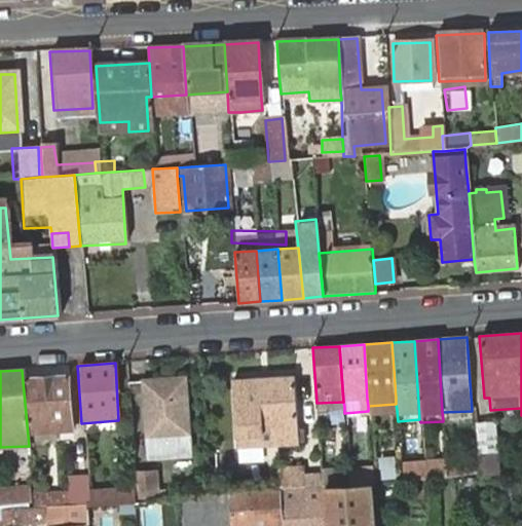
[(295,376),(231,380),(234,447),(298,443),(295,376)]
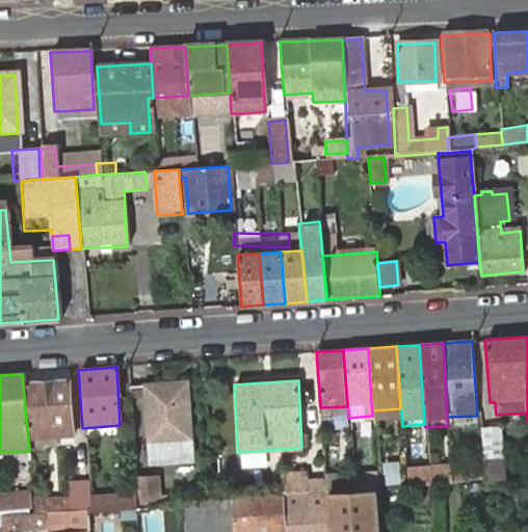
[(68,382),(23,386),(28,441),(72,437),(68,382)]
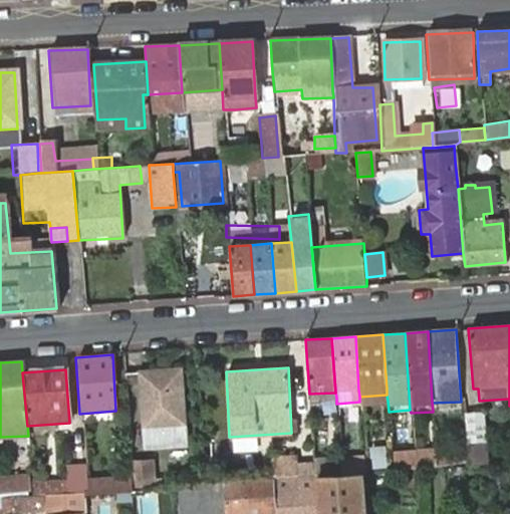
[(146,398),(150,441),(183,439),(179,369),(144,371),(125,372),(128,398),(146,398)]
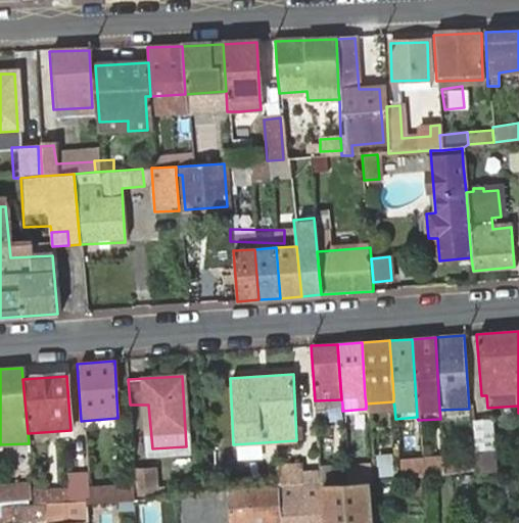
[(487,420),(473,421),(477,477),(492,476),(487,420)]
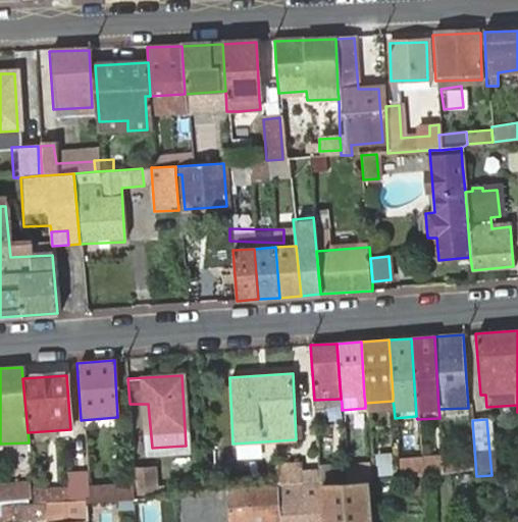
[(419,462),(420,475),(443,473),(443,462),(442,454),(419,456),(419,462)]
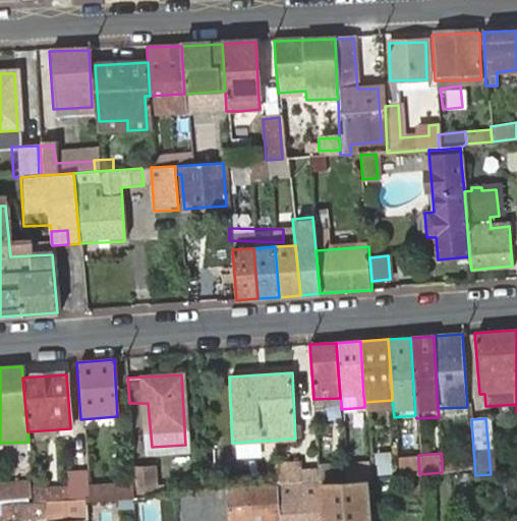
[(345,461),(347,479),(369,477),(368,459),(345,461)]
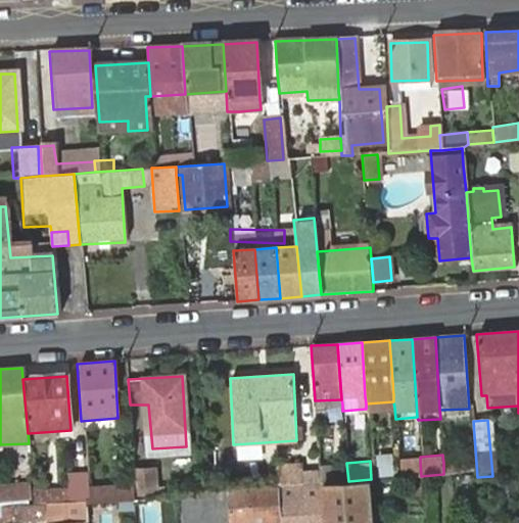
[(455,462),(455,473),(470,472),(469,461),(455,462)]
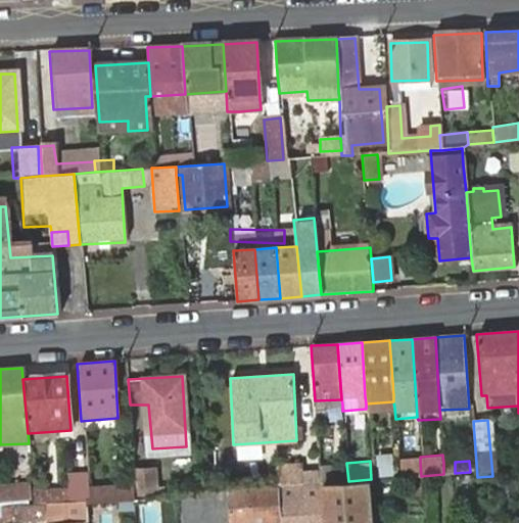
[(443,463),(443,474),(455,473),(455,462),(443,463)]
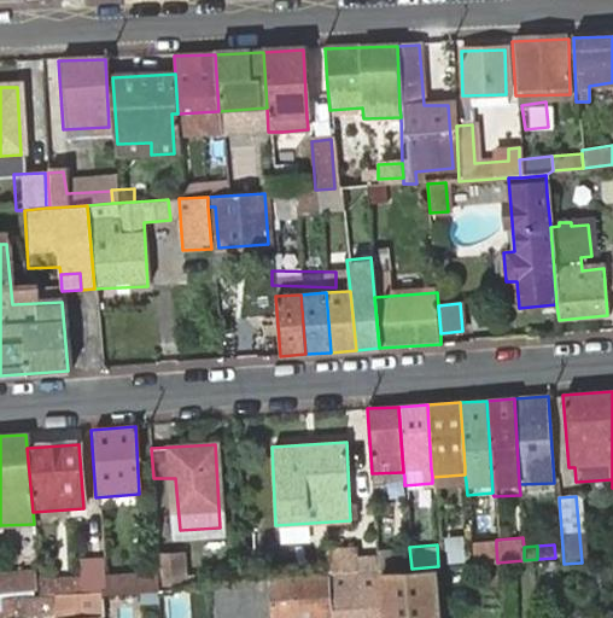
[(409,547),(378,549),(378,571),(412,569),(409,547)]
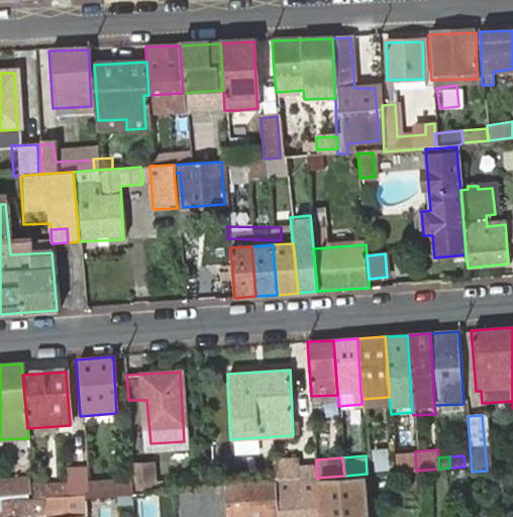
[(394,459),(395,472),(416,471),(415,457),(394,459)]
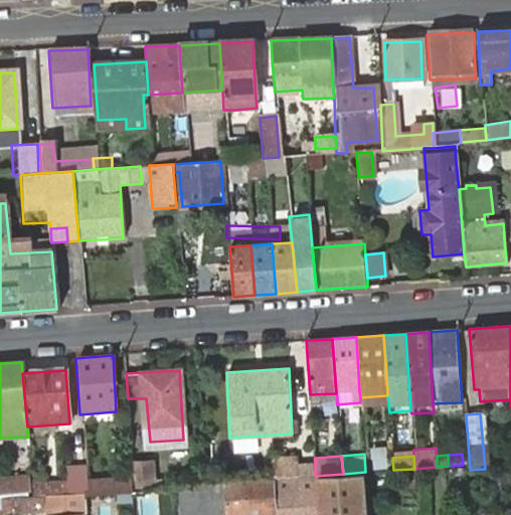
[(272,460),(273,479),(276,479),(278,479),(295,478),(294,459),(272,460)]
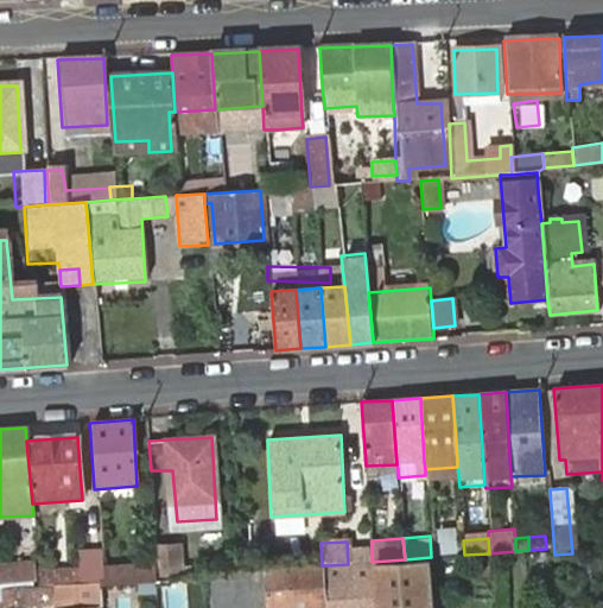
[(171,546),(153,546),(154,565),(156,578),(167,577),(175,577),(171,546)]
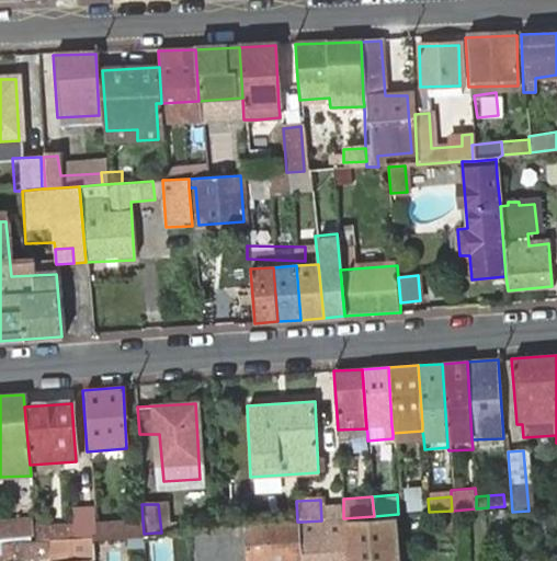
[(401,560),(398,514),(374,516),(343,518),(345,560),(401,560)]
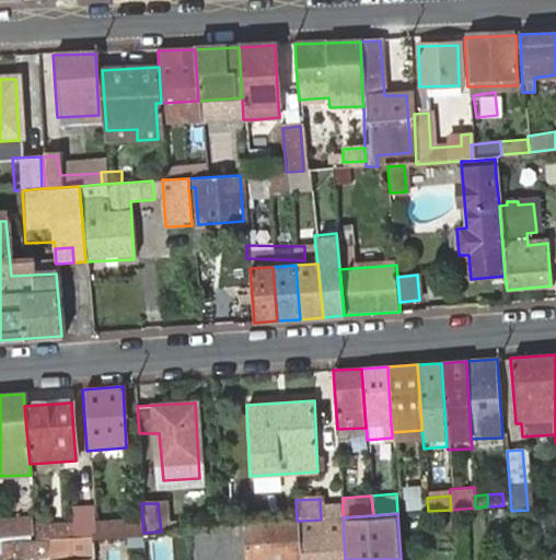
[(345,559),(343,517),(321,520),(302,521),(305,559),(345,559)]
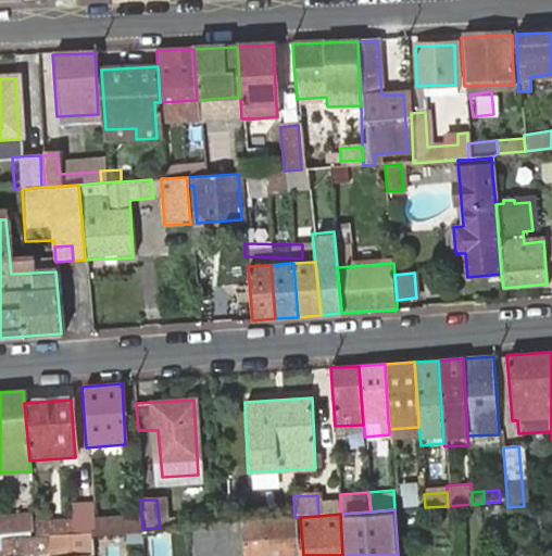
[(141,517),(92,521),(92,522),(93,532),(142,529),(141,517)]
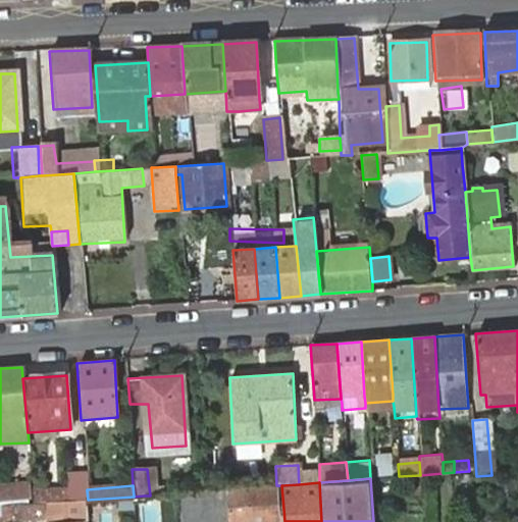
[(279,521),(276,485),(227,489),(228,517),(260,515),(260,521),(279,521)]
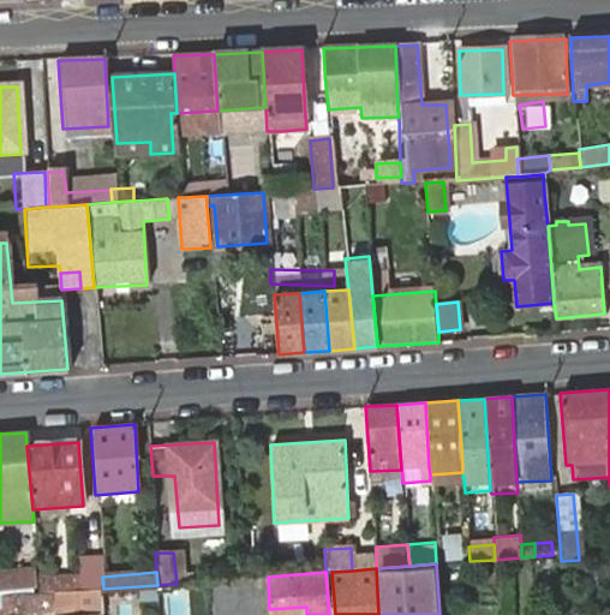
[(0,596),(35,593),(34,577),(0,580),(0,596)]
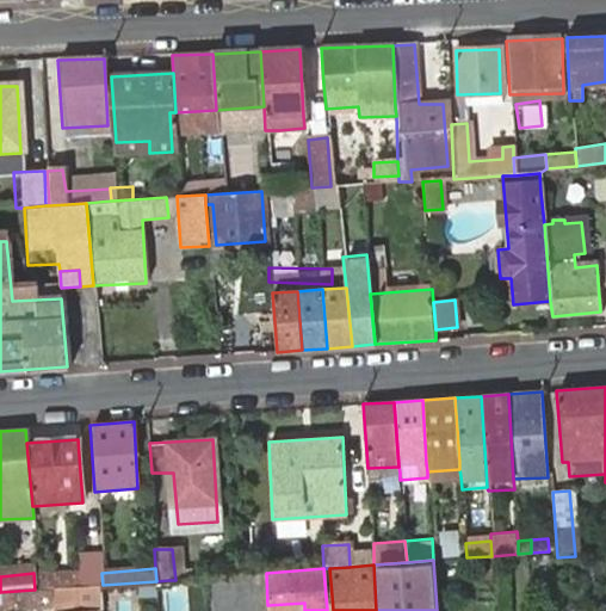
[(266,573),(239,574),(205,578),(208,610),(260,610),(267,610),(267,605),(266,573)]
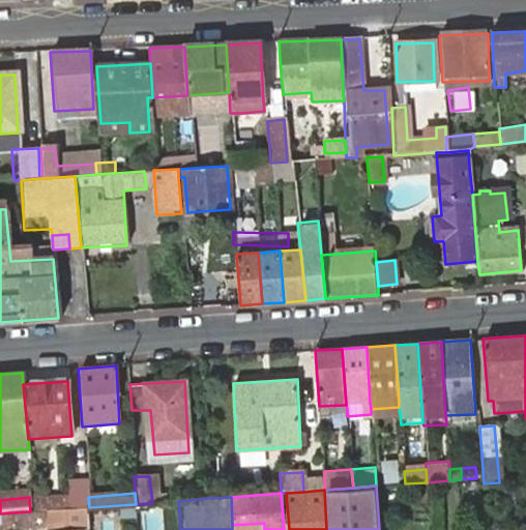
[(89,507),(88,498),(33,502),(34,511),(41,511),(81,507),(85,508),(89,507)]
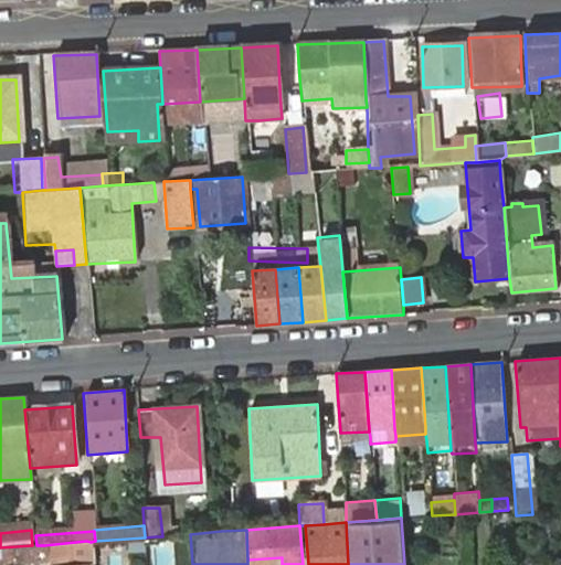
[(183,564),(187,535),(163,533),(159,564),(183,564)]
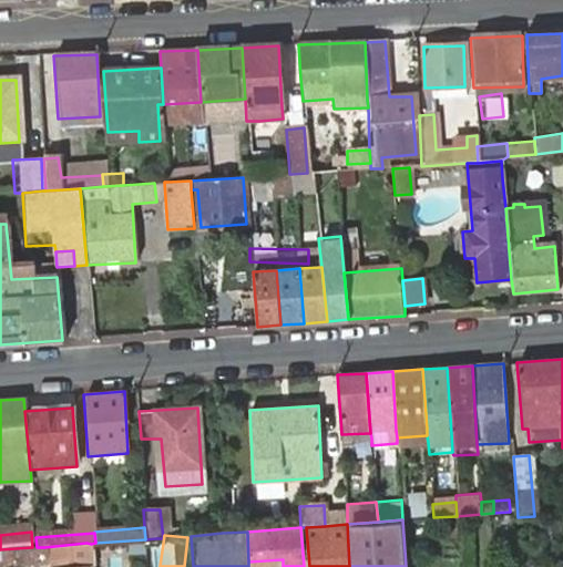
[(157,566),(156,538),(145,539),(95,543),(91,544),(92,566),(157,566)]
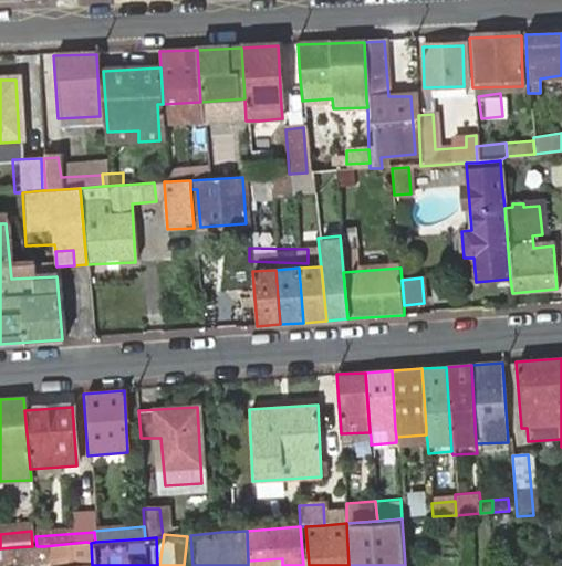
[(87,565),(86,542),(44,546),(44,549),(45,561),(76,558),(77,565),(72,565),(87,565)]
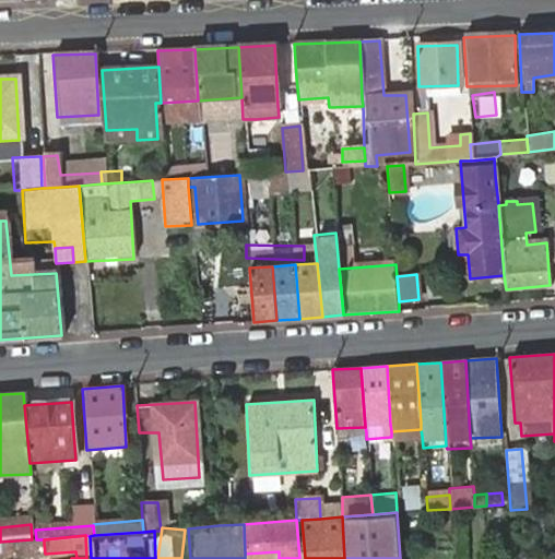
[(32,558),(46,558),(45,554),(44,543),(0,547),(0,558),(32,558)]
